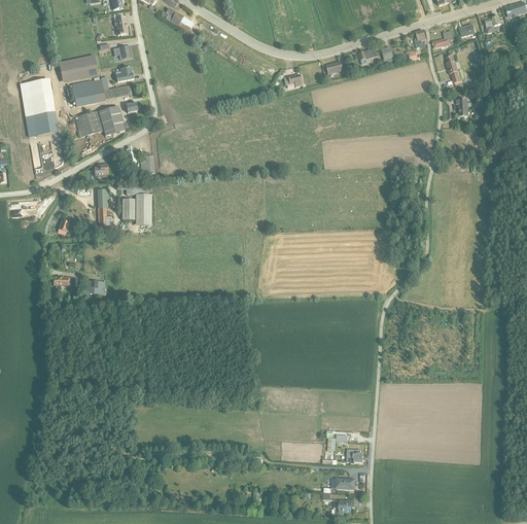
[(110,0),(111,4),(112,4),(113,9),(123,7),(121,3),(123,3),(121,0),(110,0)]
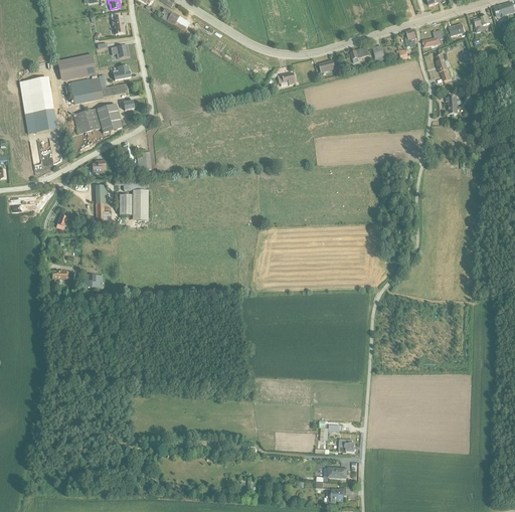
[(512,1),(494,7),(497,16),(500,15),(500,16),(505,14),(505,13),(514,11),(512,1)]
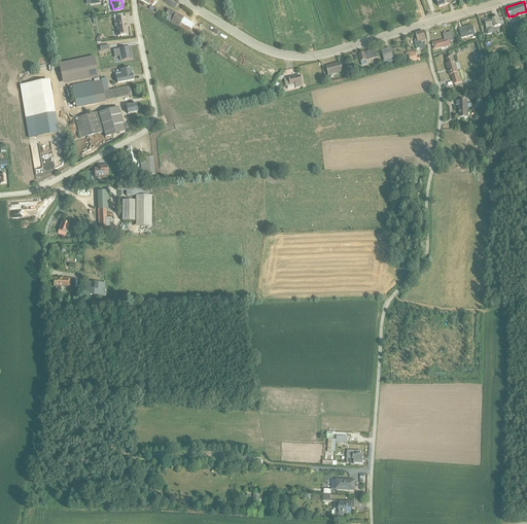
[(171,21),(176,11),(168,7),(166,12),(168,13),(165,18),(171,21)]
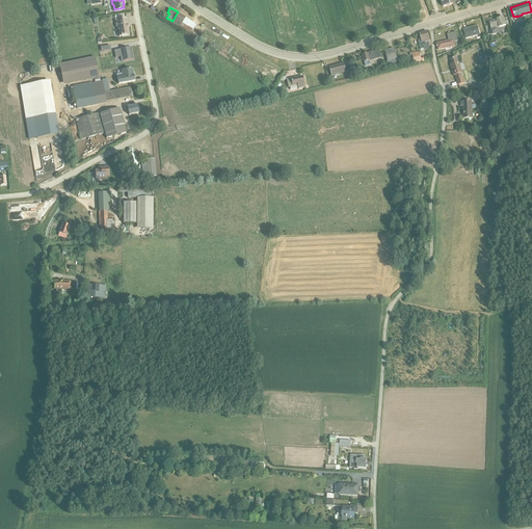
[(178,11),(173,21),(190,31),(192,28),(193,28),(196,23),(185,17),(186,16),(178,11)]
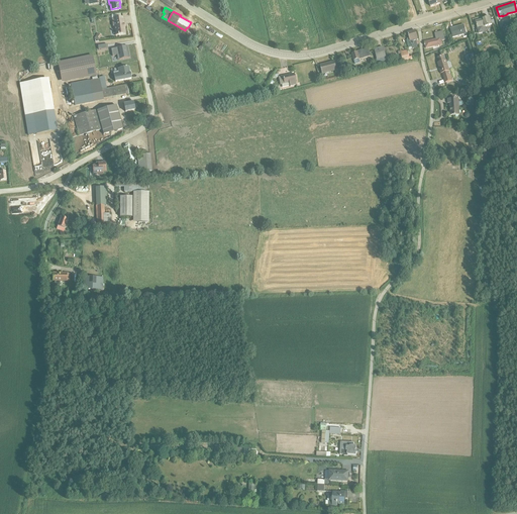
[(123,15),(111,17),(112,24),(114,24),(115,33),(125,32),(123,15)]
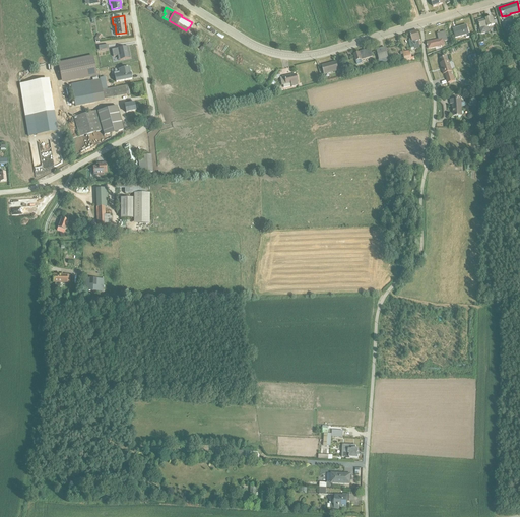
[(485,17),(478,19),(480,26),(479,26),(481,33),(486,30),(489,28),(489,25),(495,23),(493,15),(485,17)]
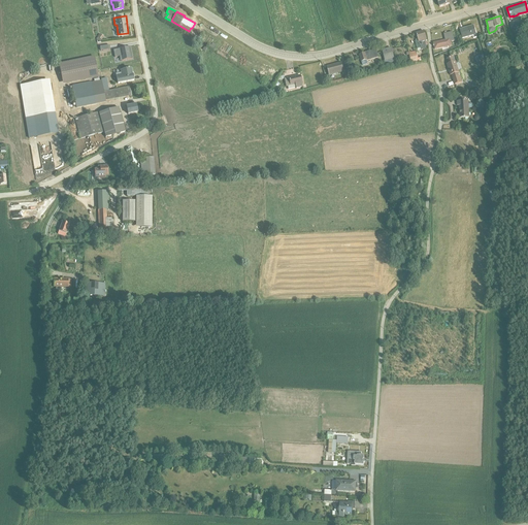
[(472,34),(476,33),(473,24),(460,28),(463,37),(472,34)]
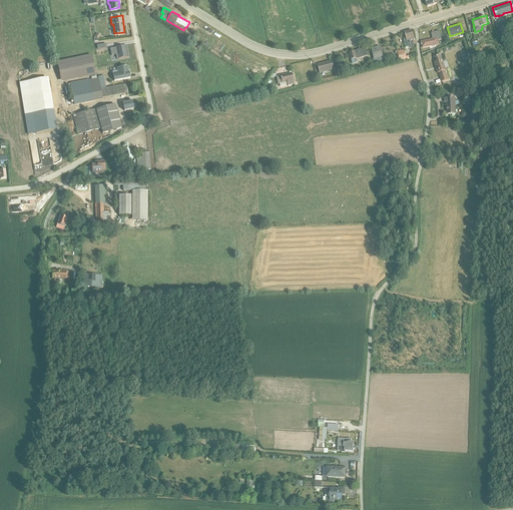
[(404,37),(404,38),(404,40),(407,49),(410,48),(409,46),(414,45),(414,42),(416,42),(415,38),(412,28),(405,31),(406,35),(405,36),(404,37)]
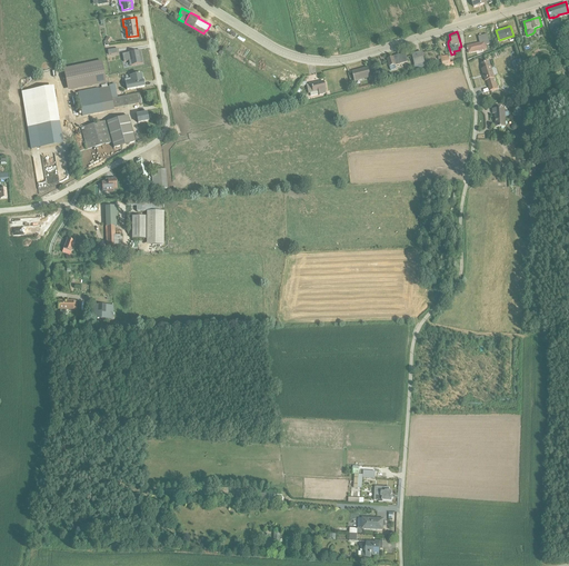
[(468,47),(467,47),(467,48),(468,48),(469,51),(487,47),(485,40),(467,45),(468,47)]
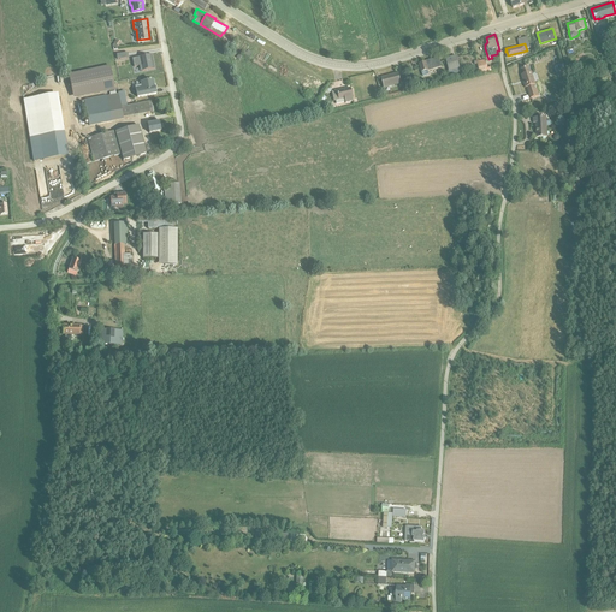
[(144,58),(143,58),(144,67),(146,66),(146,67),(154,65),(152,53),(146,54),(144,55),(144,58)]
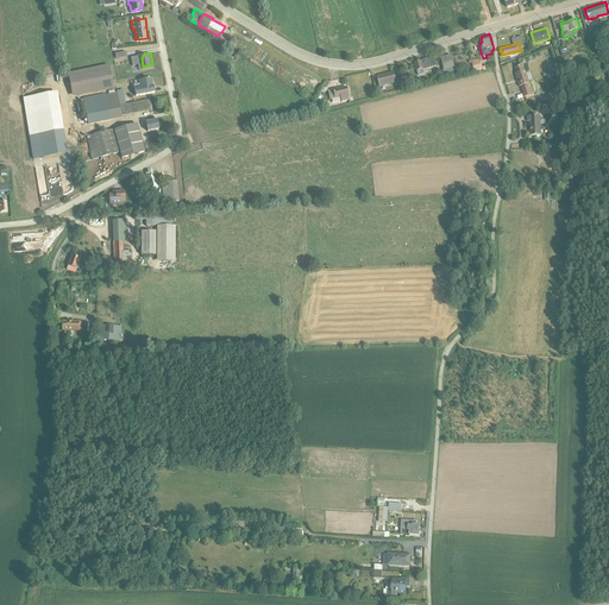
[(451,52),(440,56),(444,68),(445,73),(456,69),(454,65),(456,65),(451,52)]
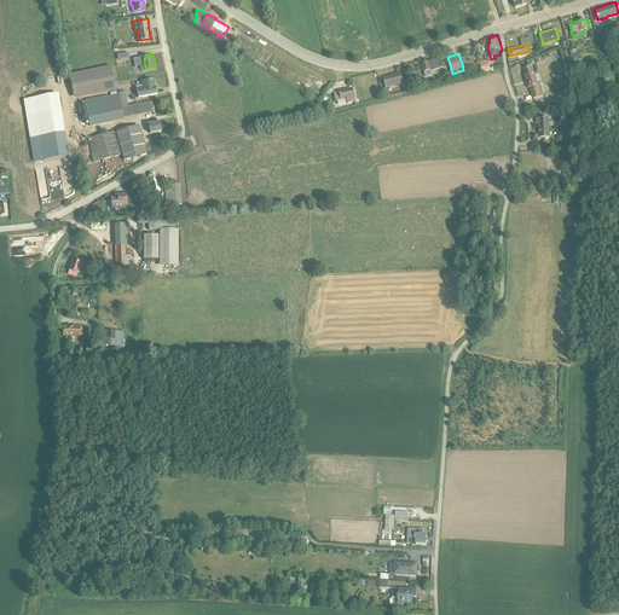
[(441,56),(421,62),(423,70),(424,70),(426,75),(432,73),(431,69),(444,65),(441,56)]
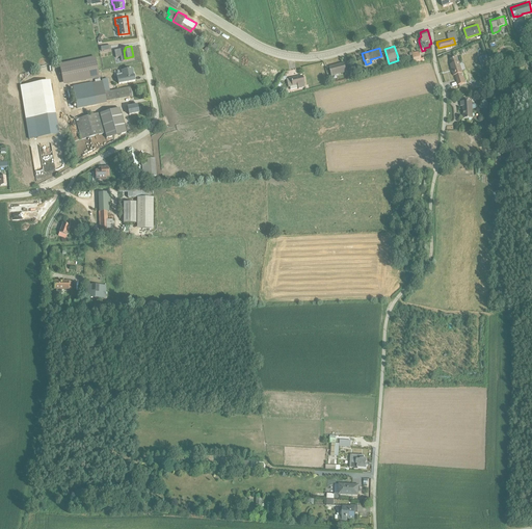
[(415,49),(411,50),(415,61),(422,59),(422,60),(425,59),(424,56),(422,56),(421,54),(420,54),(419,50),(415,51),(415,49)]
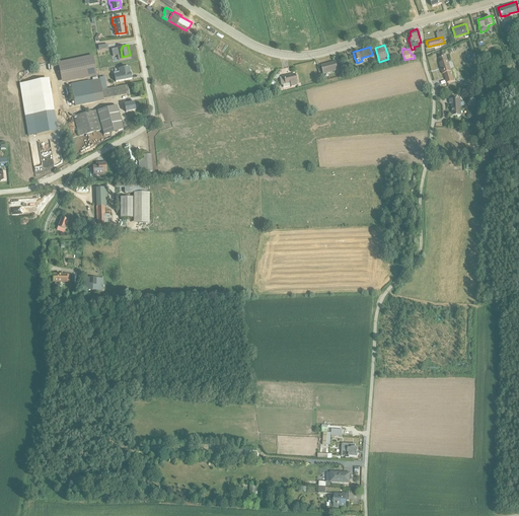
[(92,53),(58,60),(62,80),(96,73),(92,53)]
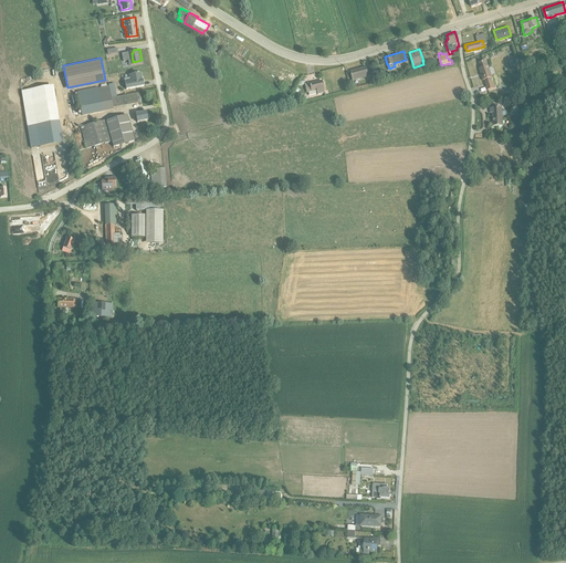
[(485,59),(479,61),(481,66),(479,66),(483,79),(484,79),(488,89),(495,86),(493,80),(492,80),(491,76),(493,75),(489,63),(488,64),(485,59)]
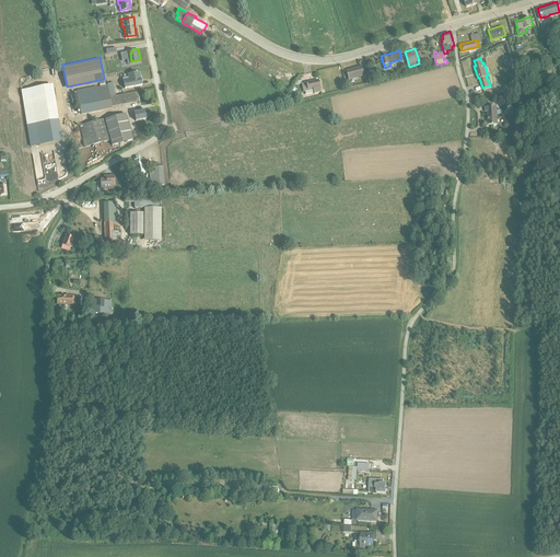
[(362,65),(347,69),(349,79),(364,74),(366,80),(372,79),(370,72),(365,73),(362,65)]
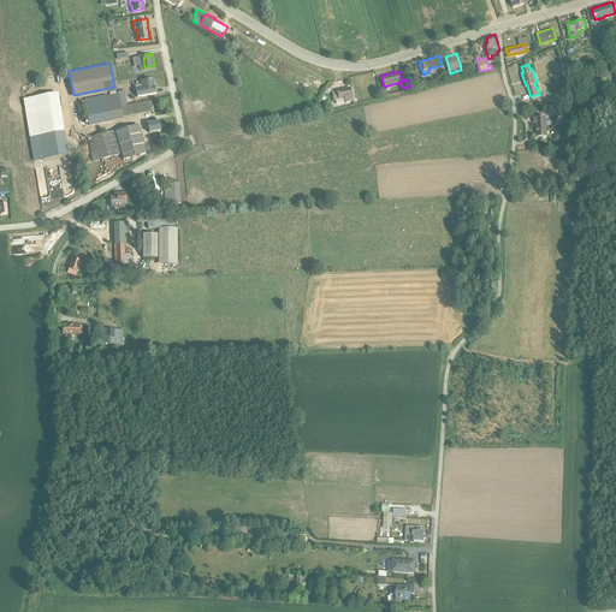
[(141,83),(135,84),(137,95),(157,91),(155,85),(154,85),(154,82),(155,82),(154,78),(153,78),(153,77),(140,79),(141,83)]
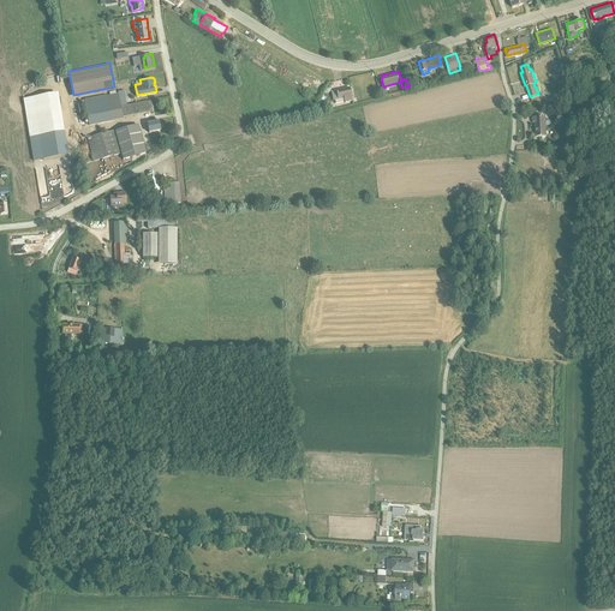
[(350,85),(330,90),(333,99),(335,99),(344,96),(345,100),(345,101),(352,100),(350,85)]
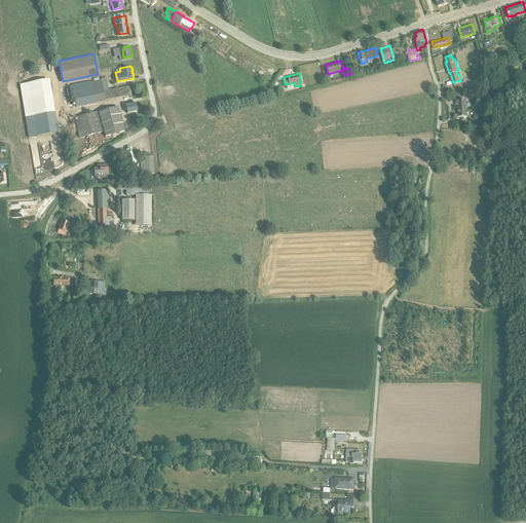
[(91,79),(71,83),(72,88),(73,89),(76,105),(106,100),(105,98),(130,94),(129,84),(104,89),(102,78),(99,78),(99,76),(94,77),(94,79),(91,80),(91,79)]
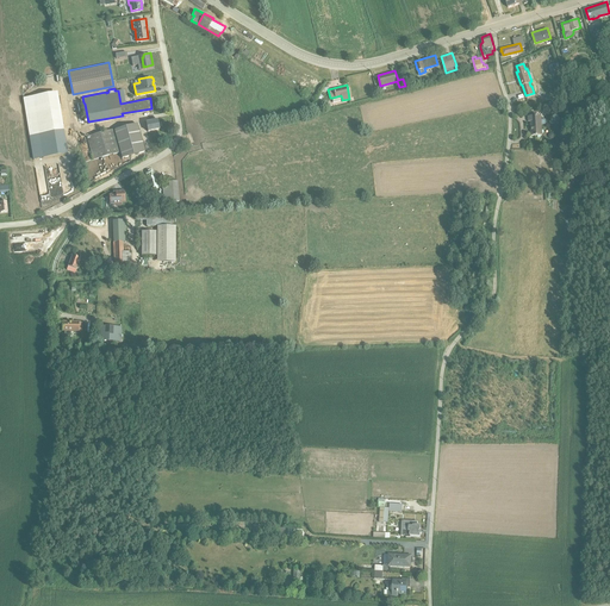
[(57,89),(24,95),(33,158),(68,152),(60,101),(61,101),(58,89),(57,89)]
